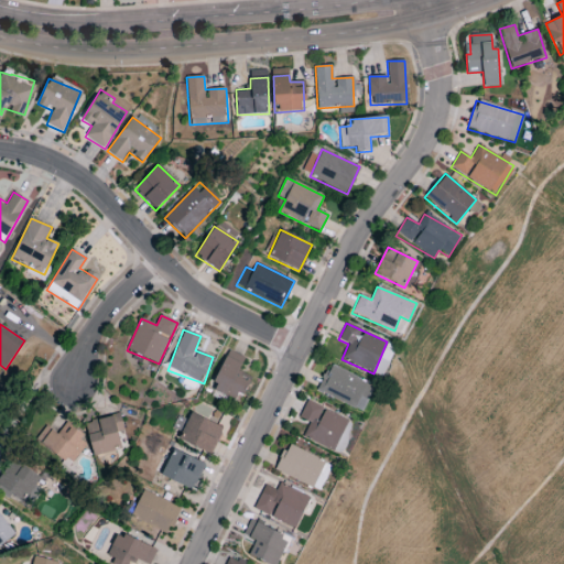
[(245,358),(229,350),(212,387),(240,400),(250,377),(238,371),(245,358)]
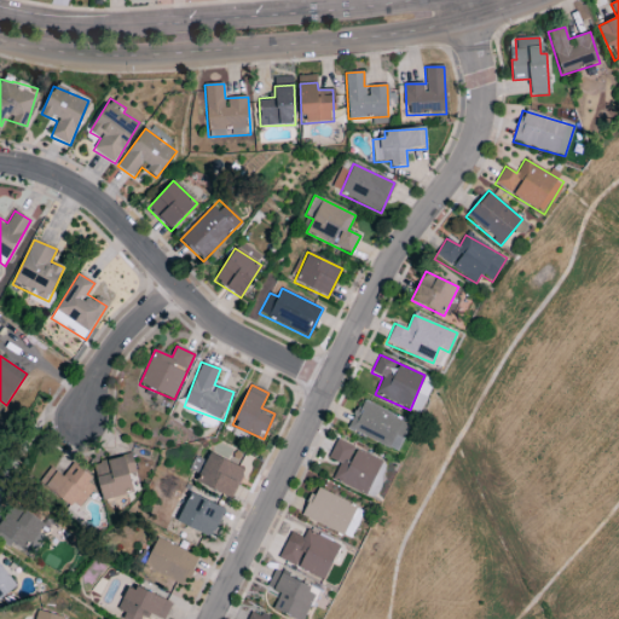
[(347,431),(398,452),(411,422),(360,400),(347,431)]
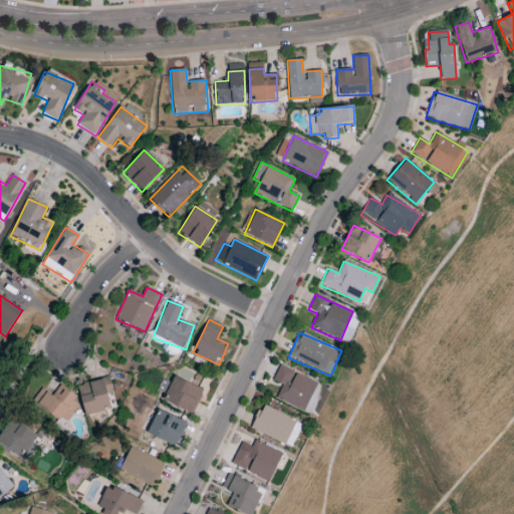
[(316,380),(278,366),(273,381),(281,384),(275,400),(305,411),(316,380)]
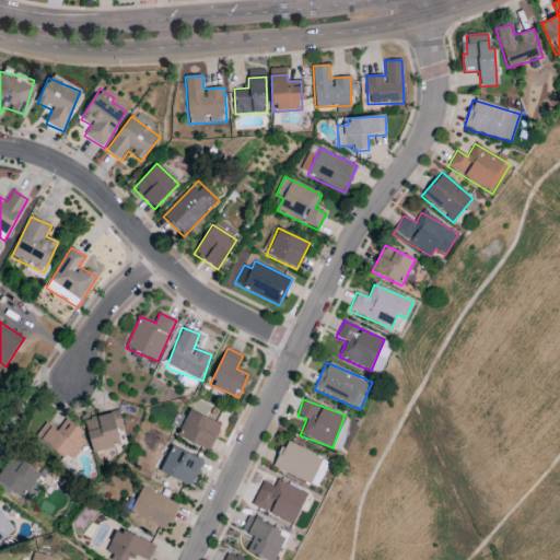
[(177,436),(208,451),(221,424),(189,410),(177,436)]
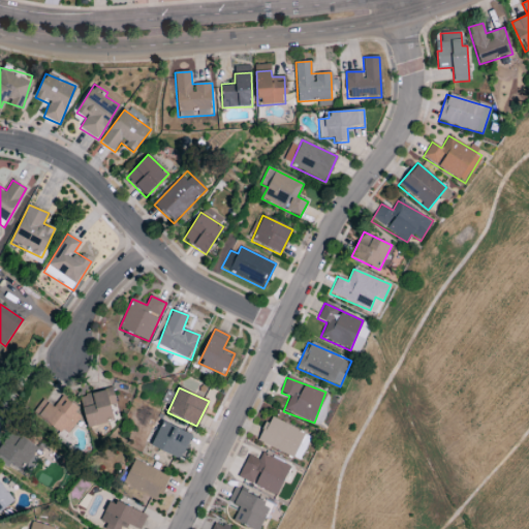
[(80,396),(87,428),(115,422),(111,405),(116,404),(113,389),(80,396)]
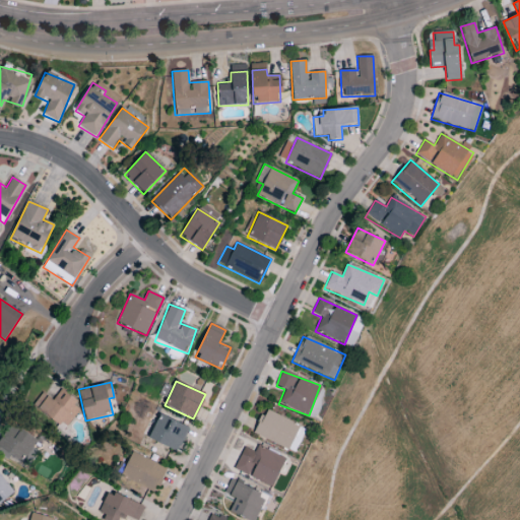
[(63,429),(80,406),(60,391),(53,400),(43,392),(33,406),(63,429)]
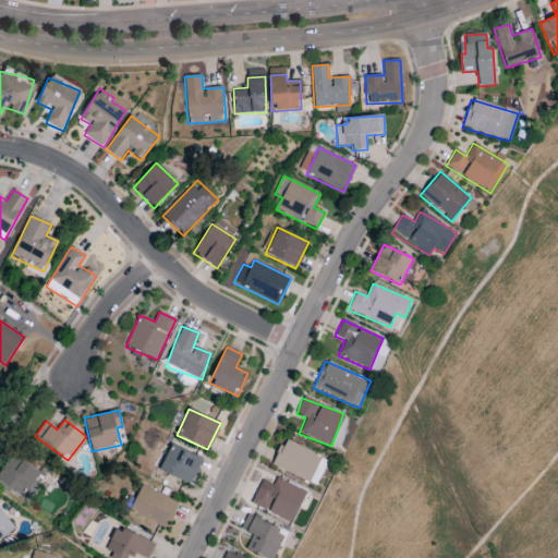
[(273,468),(317,485),(327,458),(282,441),(273,468)]
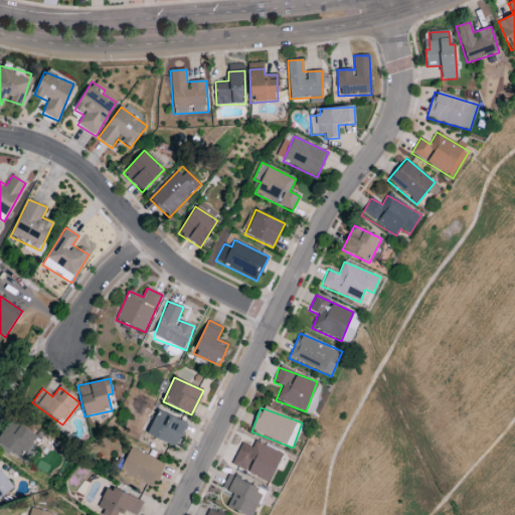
[(147,435),(174,448),(186,423),(159,410),(147,435)]
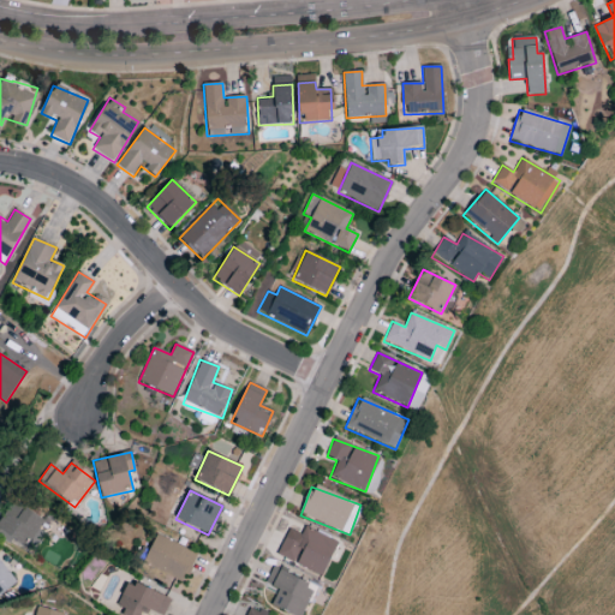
[(3,512),(0,517),(0,537),(36,551),(45,531),(40,529),(45,518),(22,509),(18,519),(3,512)]
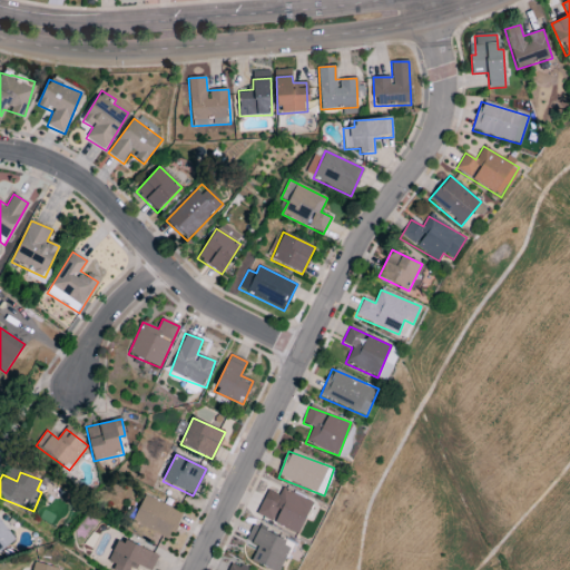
[(298,533),(313,502),(283,489),(279,495),(267,490),(256,514),(298,533)]
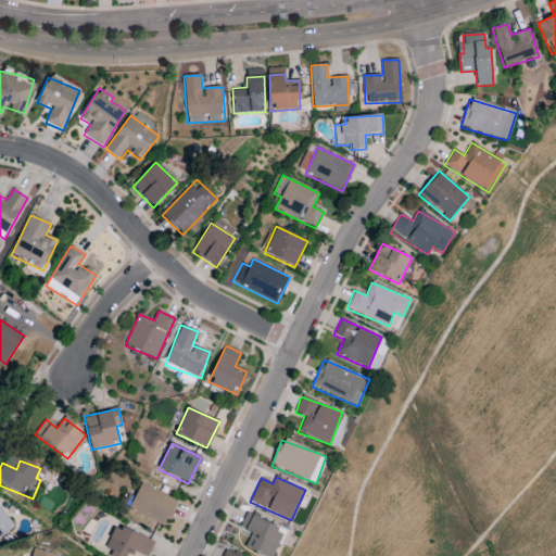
[(127,514),(153,525),(154,522),(166,527),(177,500),(139,484),(127,514)]
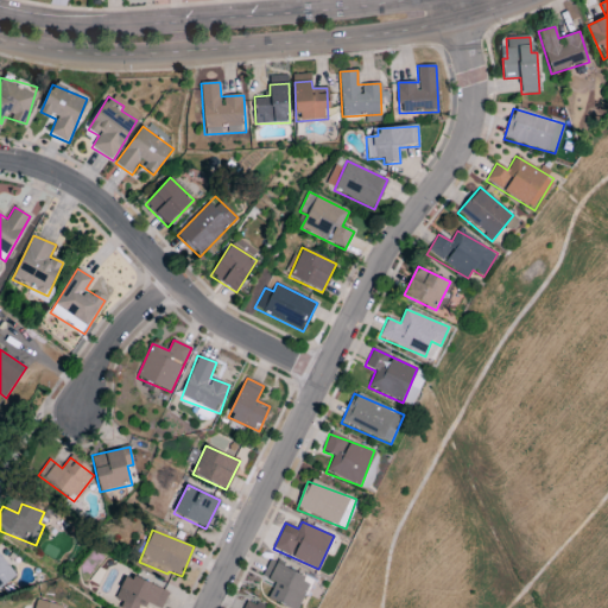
[(0,589),(16,576),(0,556),(0,589)]
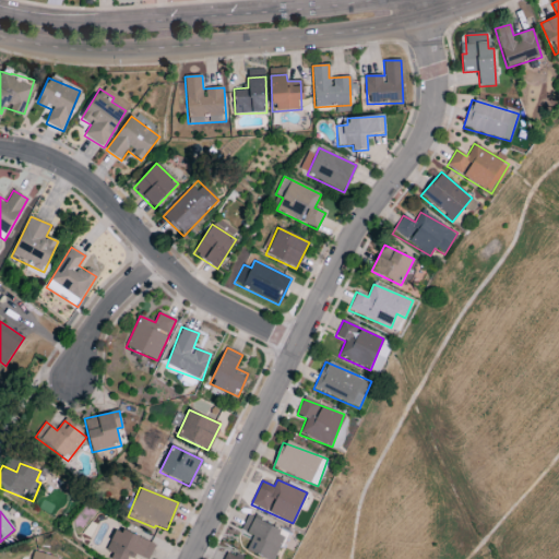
[(246,550),(263,558),(273,558),(286,533),(248,515),(241,531),(252,536),(246,550)]
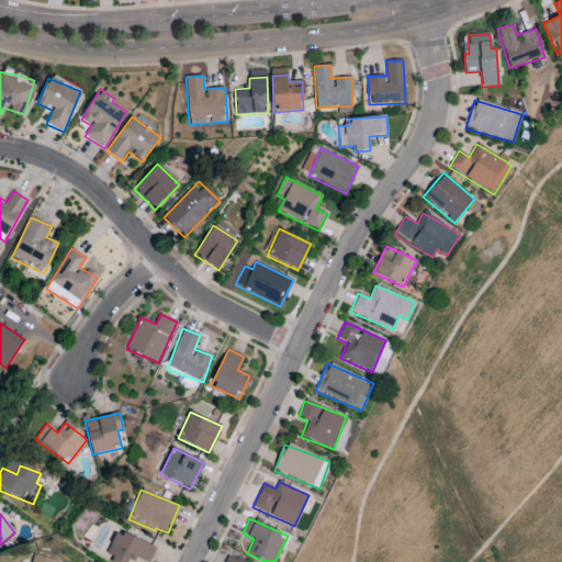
[(104,558),(114,561),(130,561),(133,557),(145,561),(149,561),(156,549),(116,530),(104,558)]
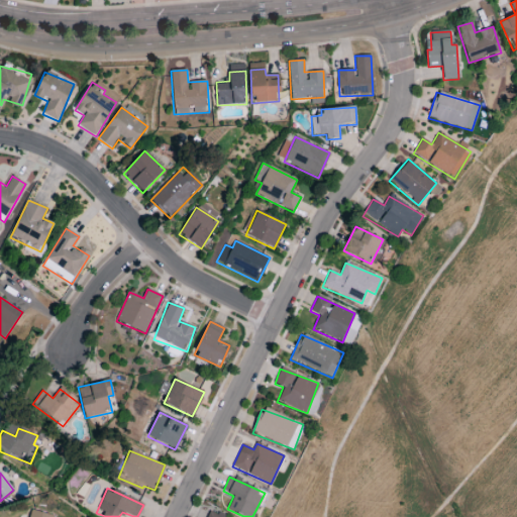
All buildings are outlined.
